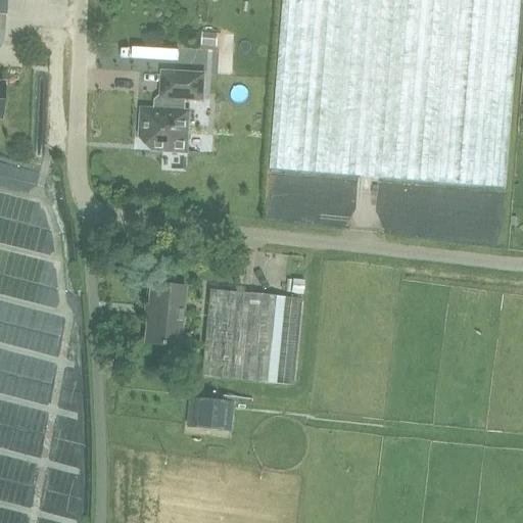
[(280,0),(268,169),(504,188),(519,0),(280,0)]
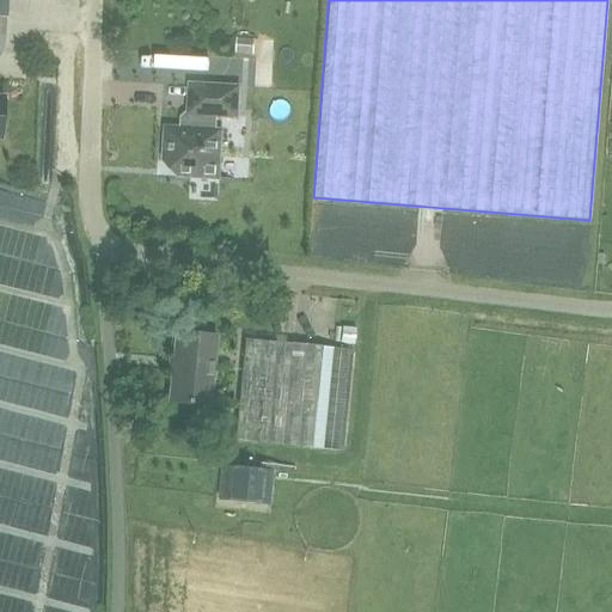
[(238,89),(190,86),(188,114),(185,114),(179,118),(179,129),(172,129),(164,136),(163,161),(177,163),(177,176),(218,178),(221,132),(215,132),(216,116),(237,117),(238,89)]
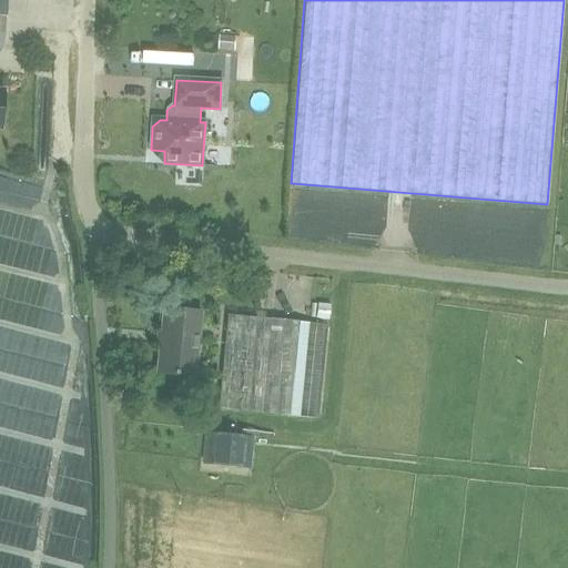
[(317,304),(316,318),(328,321),(331,306),(317,304)]
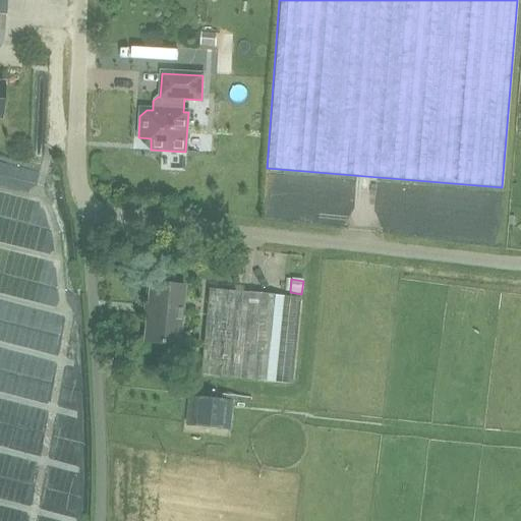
[(178,345),(183,287),(150,284),(145,342),(178,345)]
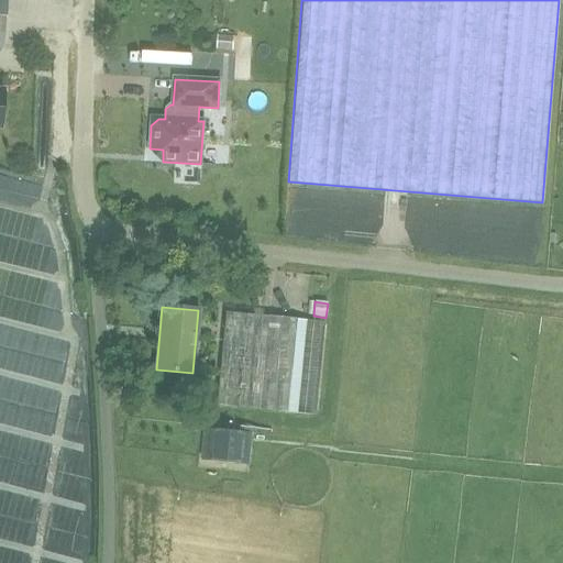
[(227,312),(217,406),(316,416),(324,323),(227,312)]
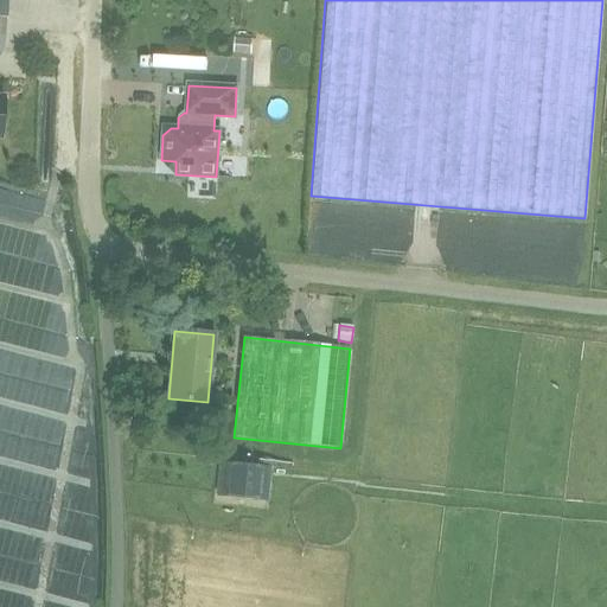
[(216,496),(268,502),(272,467),(219,461),(216,496)]
